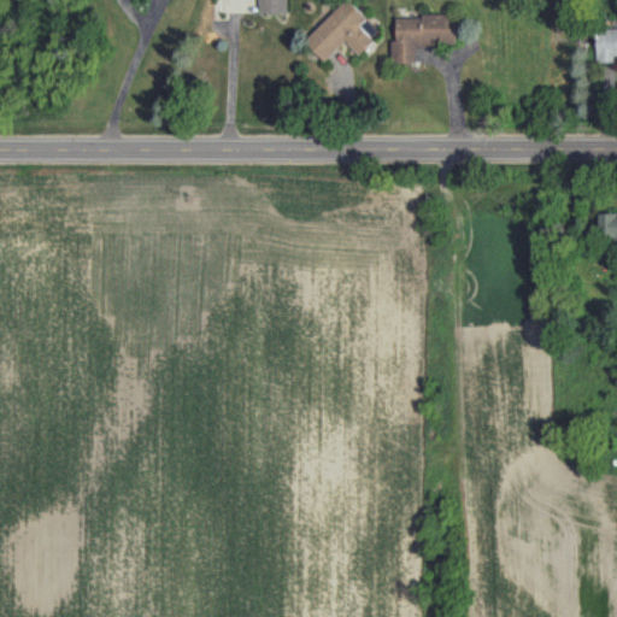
[(259,0),(260,13),(289,12),(288,0),(259,0)]
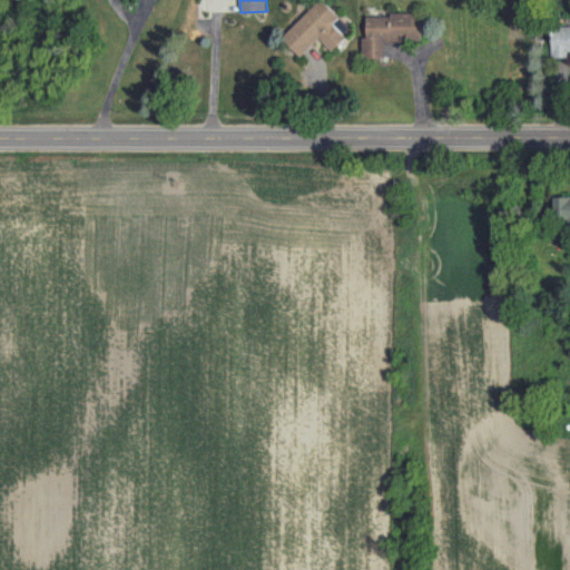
[(332,49),(353,29),(324,0),(321,0),(283,37),(302,56),(321,37),(332,49)]
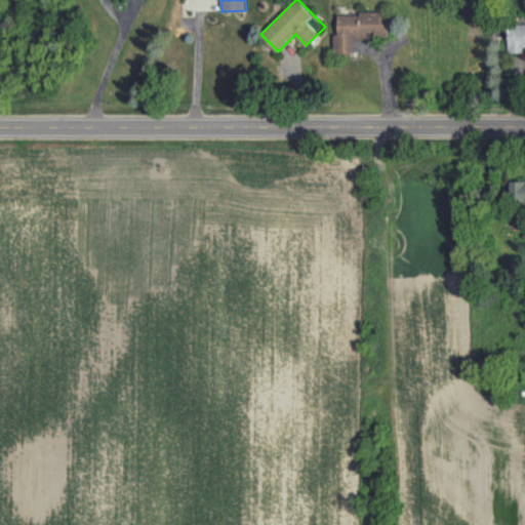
[(339,12),(339,34),(334,34),(334,52),(356,52),(356,37),(389,37),(389,12),(339,12)]
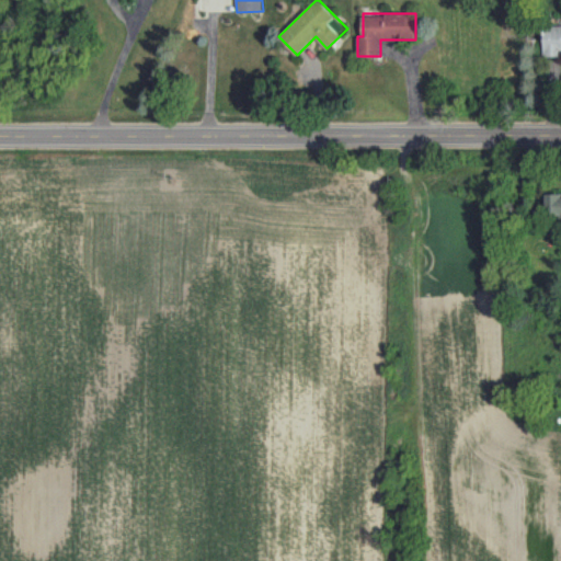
[(560,56),(560,25),(545,25),(544,56),(560,56)]
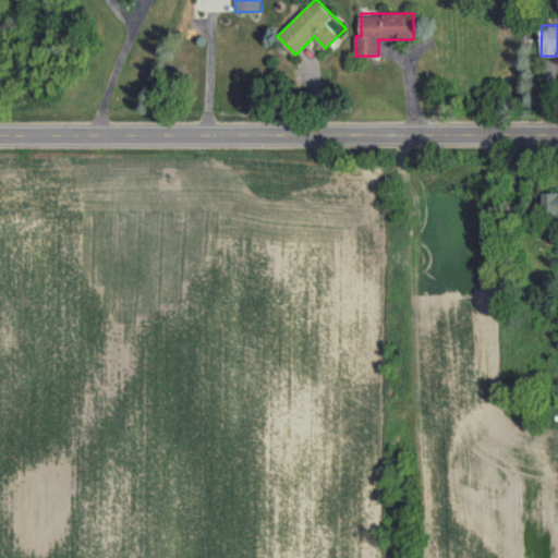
[(557,192),(544,192),(544,214),(557,214),(557,192)]
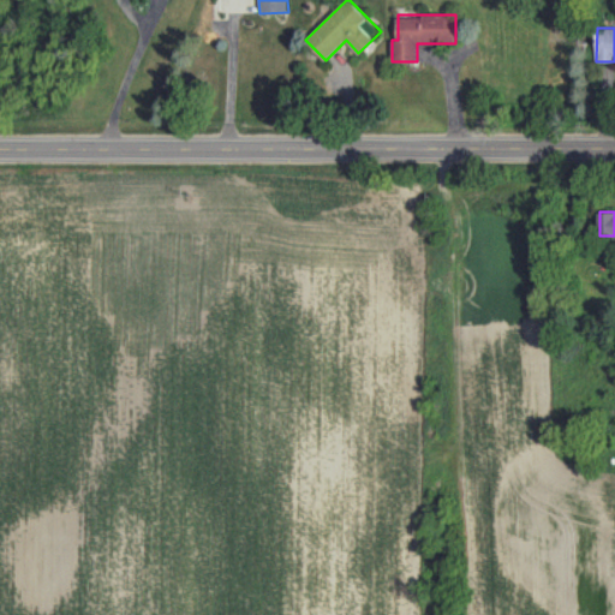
All buildings are outlined.
